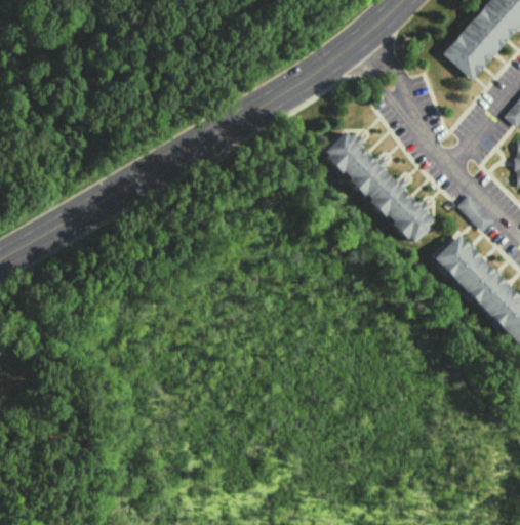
[(474,80),(519,26),(519,0),(489,0),(443,53),(474,80)]
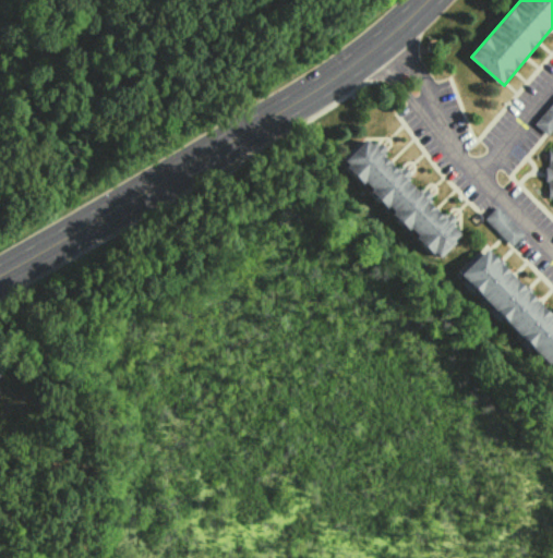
[(552,106),(538,123),(551,135),(552,134),(552,106)]
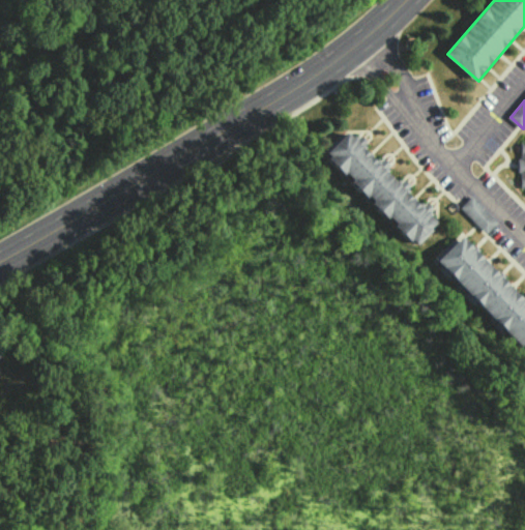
[(328,150),(329,157),(353,181),(353,183),(368,197),(373,197),(373,201),(397,225),(416,245),(439,224),(433,217),(432,205),(429,202),(419,203),(411,195),(409,182),(406,179),(397,180),(390,174),(389,162),(385,158),(376,159),(368,151),(367,139),(362,136),(353,137),(348,131),(328,150)]
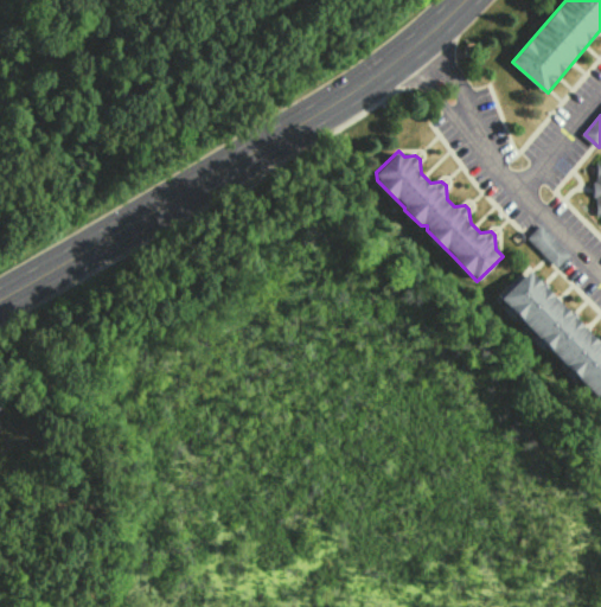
[(570,255),(542,224),(528,236),(556,268),(570,255)]
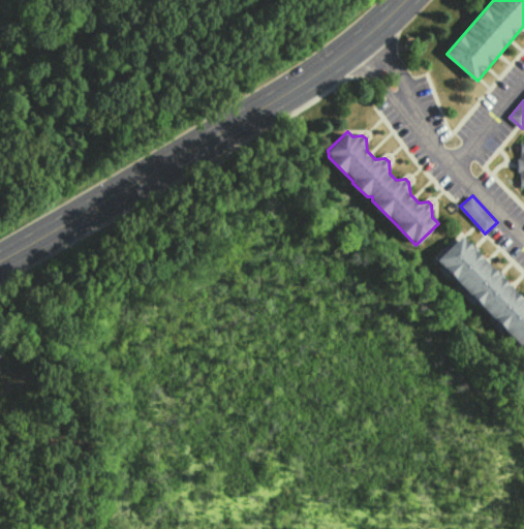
[(523,298),(462,235),(437,259),(523,347),(523,298)]
